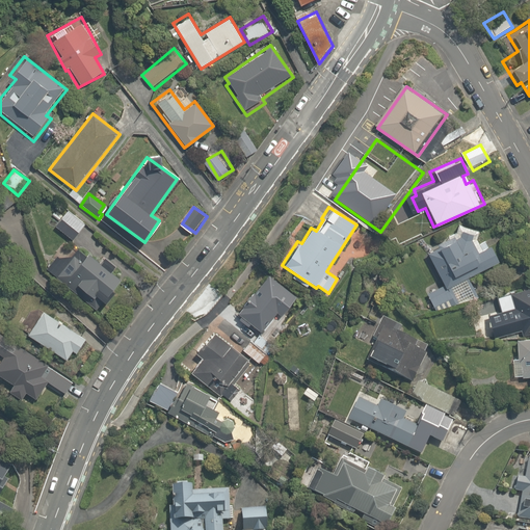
[(57,220),(61,222),(56,229),(73,241),(86,223),(70,211),(67,216),(62,213),(57,220)]
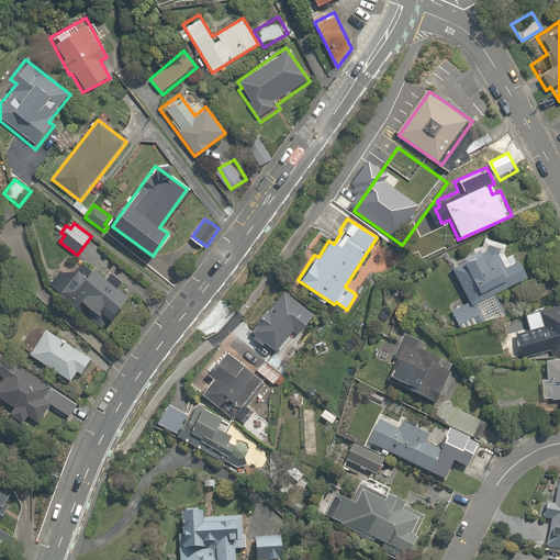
[(451,313),(460,328),(484,323),(503,314),(494,293),(524,278),(515,261),(502,268),(495,256),(496,248),(485,245),(483,252),(478,254),(477,250),(460,258),(461,261),(466,270),(454,277),(469,303),(451,313)]
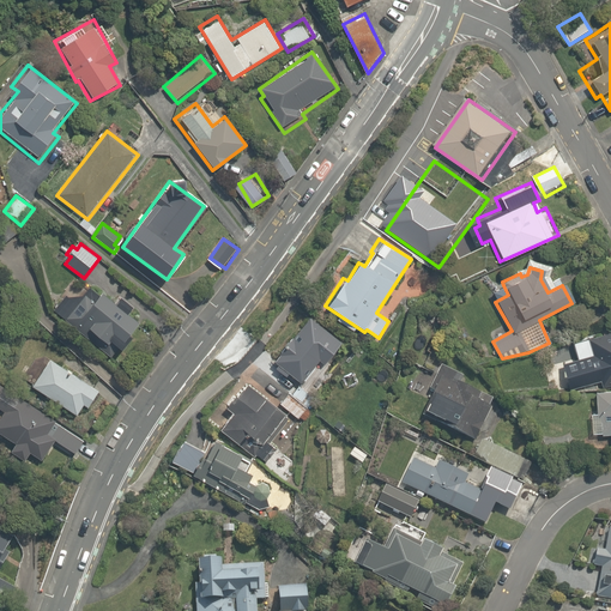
[(67,316),(104,343),(107,339),(116,346),(134,320),(96,292),(91,298),(84,294),(67,316)]
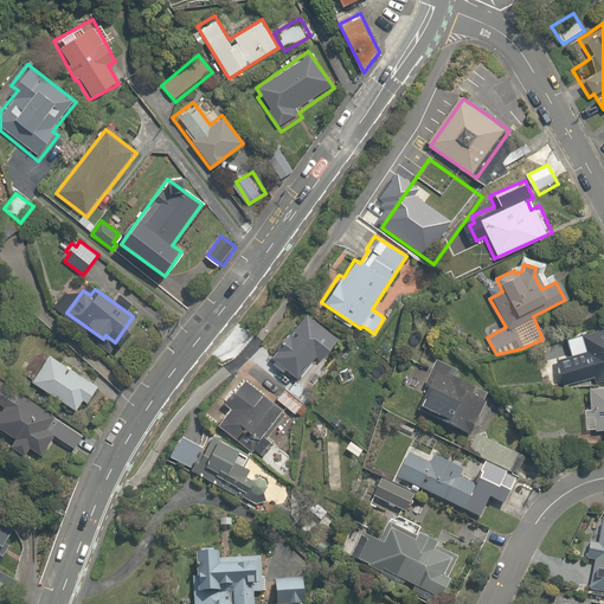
[(327,332),(320,326),(296,326),(271,357),(278,361),(276,364),(296,380),(299,378),(301,380),(313,365),(310,362),(326,342),(322,339),(327,332)]
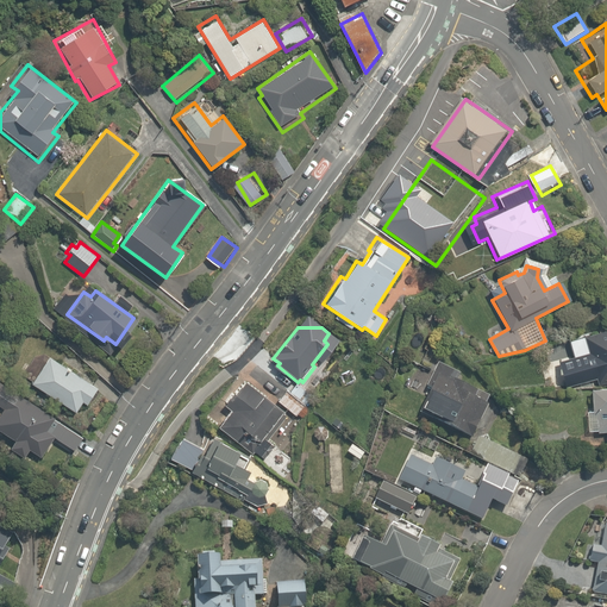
[(574,357),(550,365),(551,373),(544,374),(545,383),(554,382),(555,390),(606,385),(606,330),(570,340),(574,357)]
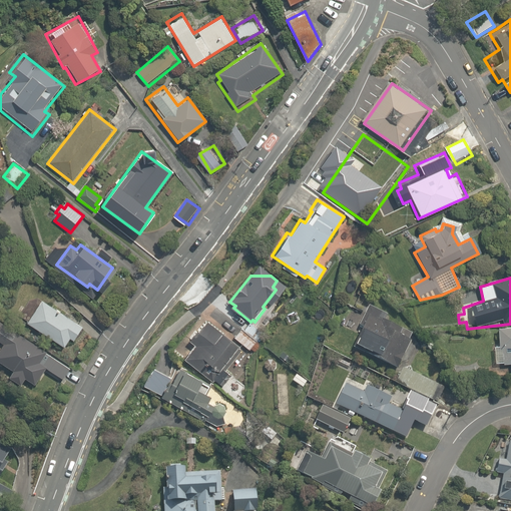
[(25,323),(39,332),(41,329),(54,338),(52,341),(63,348),(68,340),(71,342),(80,329),(40,302),(25,323)]
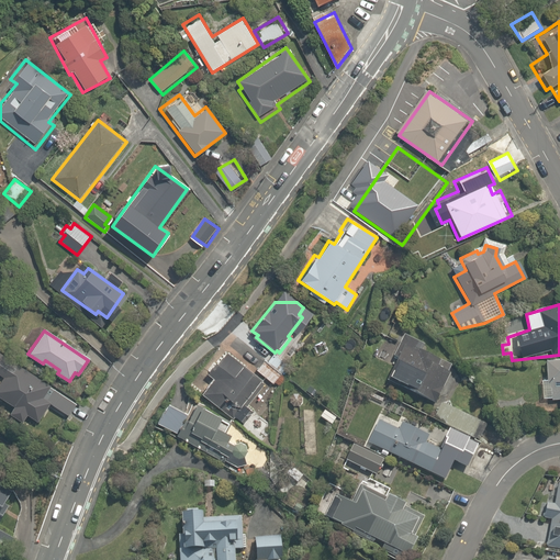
[(426,348),(403,336),(385,383),(436,407),(455,369),(423,354),(426,348)]
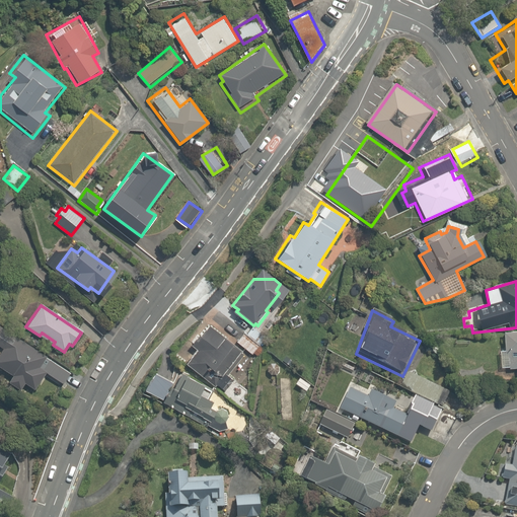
[(244,354),(207,325),(193,345),(198,349),(188,363),(226,393),(236,380),(230,375),(244,357),(242,356),(244,354)]
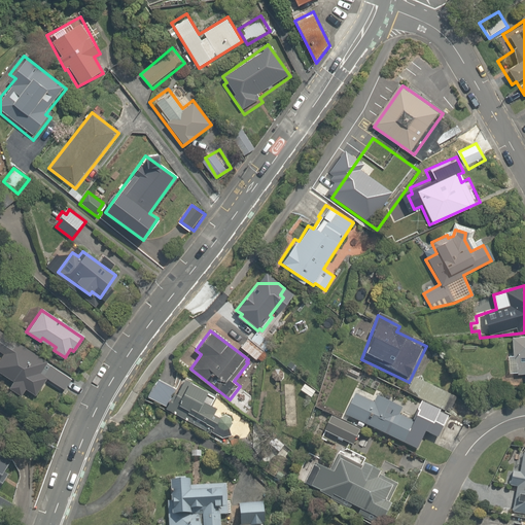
[(524,335),(511,336),(511,354),(506,354),(508,374),(516,374),(516,376),(524,375),(524,335)]
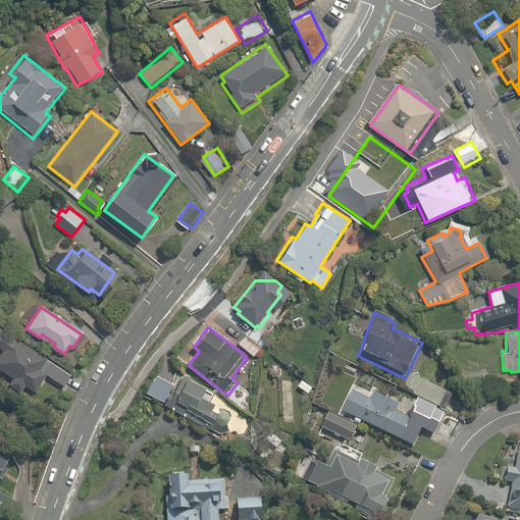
[(264,345),(248,332),(238,346),(255,358),(264,345)]
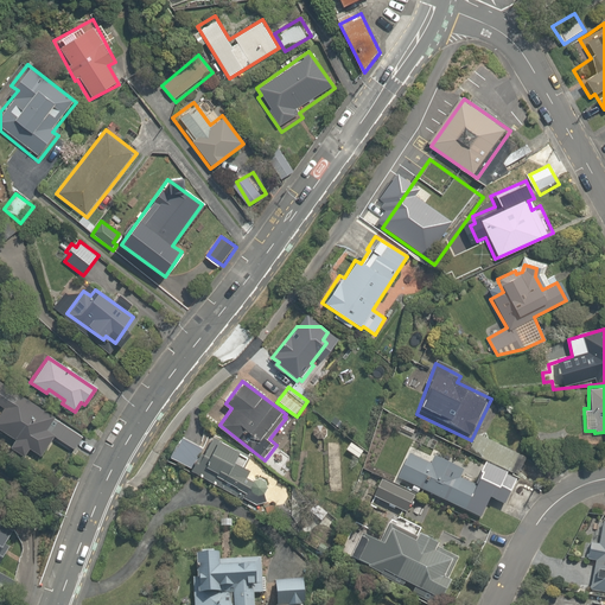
[(0,413),(0,431),(13,439),(7,447),(25,457),(29,451),(44,459),(49,452),(45,450),(53,437),(46,432),(56,416),(17,393),(13,400),(10,397),(0,413)]
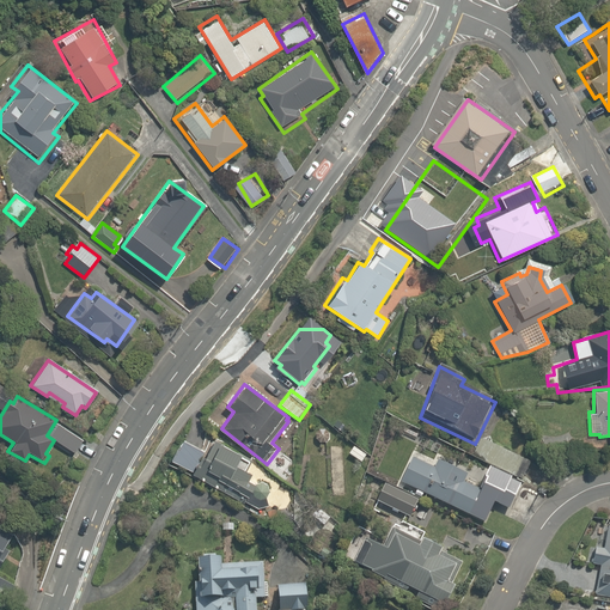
[(83,437),(66,425),(58,438),(74,449),(83,437)]
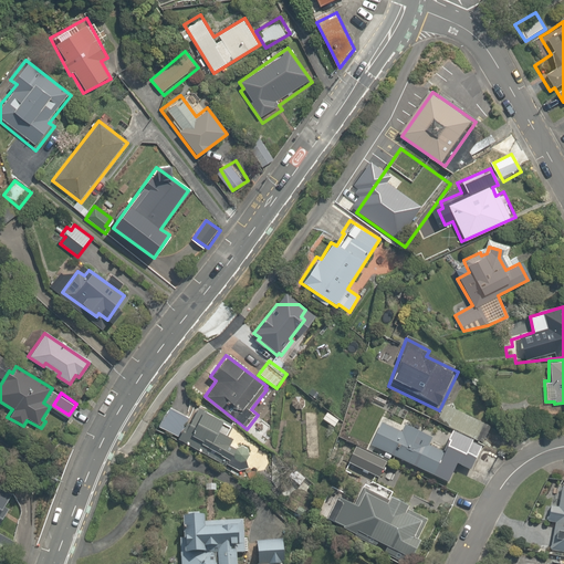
[(220,421),(199,407),(186,425),(192,428),(189,432),(200,439),(198,442),(227,461),(236,449),(228,445),(226,446),(217,440),(219,437),(216,434),(220,427),(217,426),(220,421)]
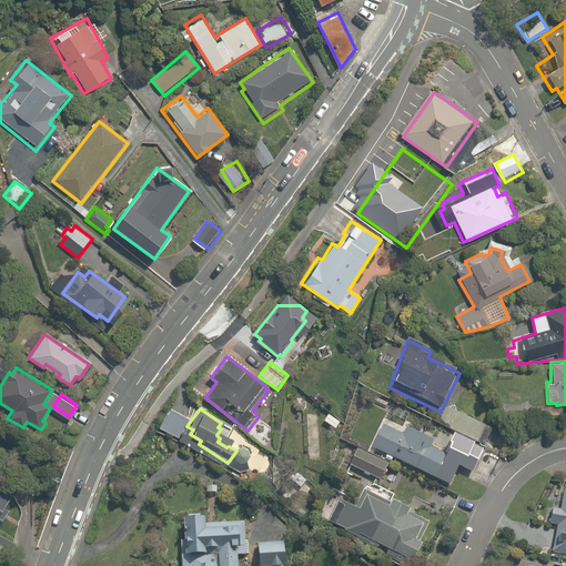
[(343,423),(327,413),(321,423),(336,433),(343,423)]
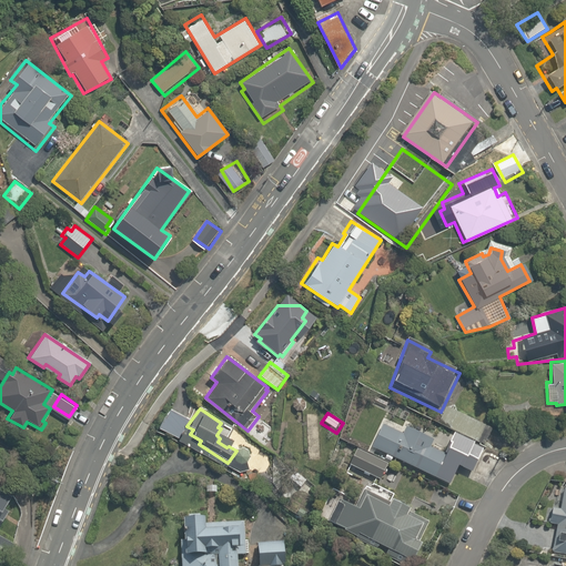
[(402,436),(382,425),(372,450),(447,486),(460,464),(430,448),(434,442),(406,426),(402,436)]
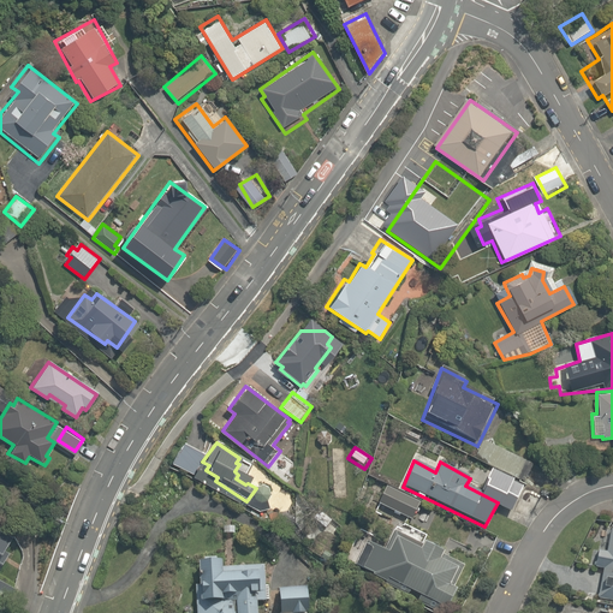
[(524,484),(494,468),(484,486),(516,501),(524,484)]
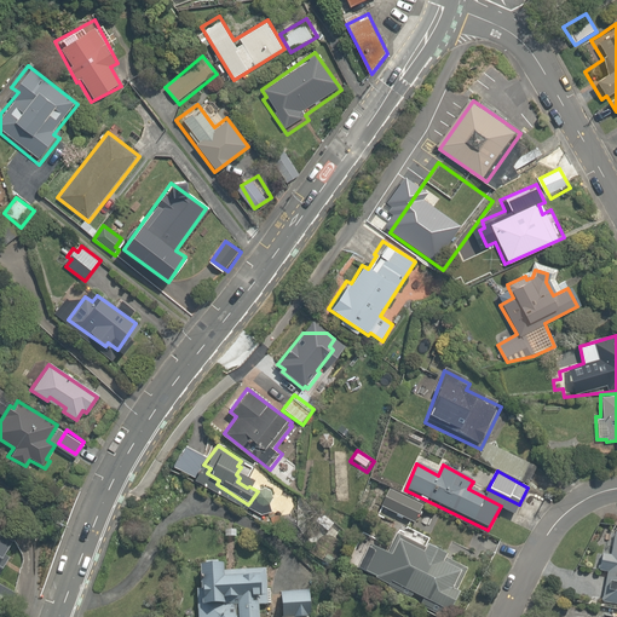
[(616,532),(615,532),(611,552),(601,551),(598,571),(609,574),(605,594),(609,595),(609,599),(616,600),(616,532)]
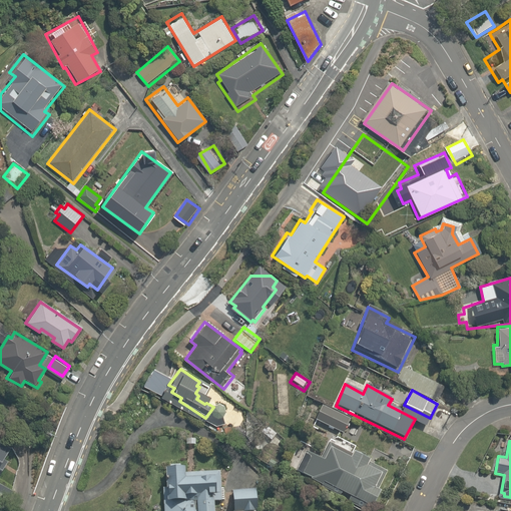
[(0,477),(8,463),(4,461),(10,451),(0,445),(0,477)]
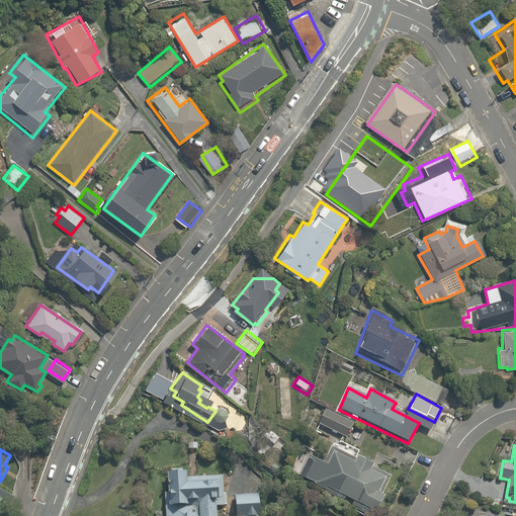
[(318,462),(309,458),(298,476),(310,481),(309,484),(325,492),(326,489),(373,512),(374,510),(377,511),(384,497),(382,496),(391,480),(368,468),(370,464),(355,457),(353,460),(330,449),(324,462),(319,459),(318,462)]
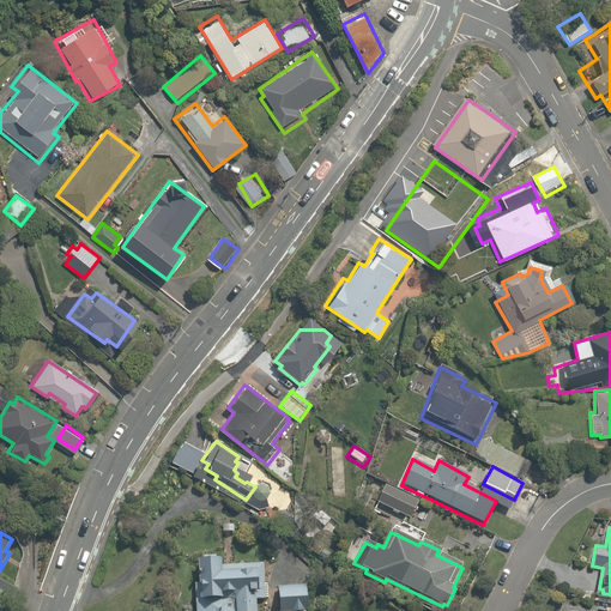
[(215,556),(199,556),(200,579),(194,579),(194,610),(258,610),(258,600),(271,600),(271,584),(264,584),(264,564),(224,566),(215,556)]
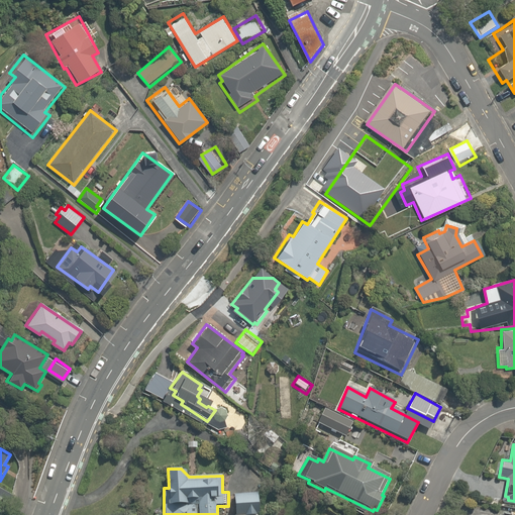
[(262,503),(259,503),(259,497),(255,497),(255,494),(232,494),(232,511),(236,511),(236,514),(259,514),(262,514),(262,503)]
